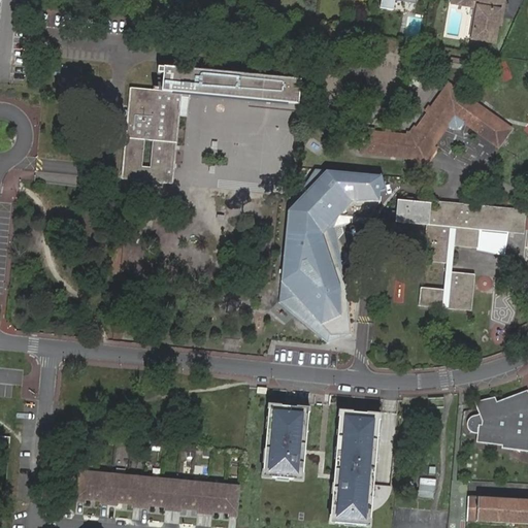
[(390,0),(390,6),(411,10),(413,0),(390,0)]
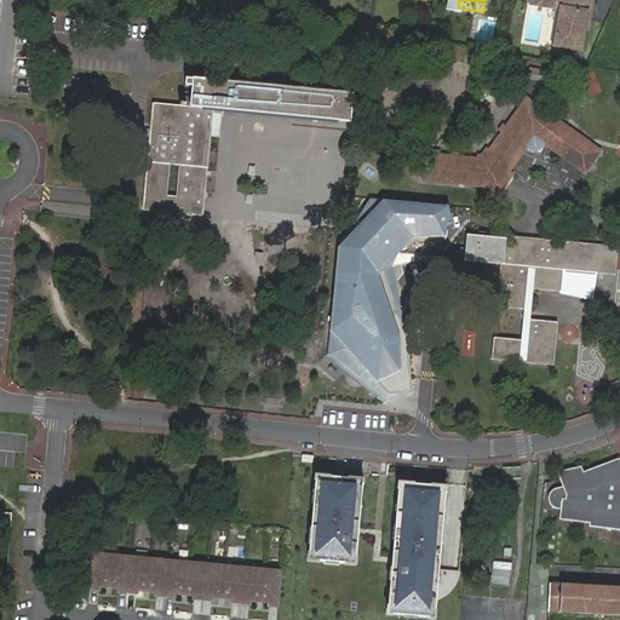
[(577,10),(577,0),(529,0),(529,3),(556,7),(560,9),(552,45),(578,50),(581,29),(579,26),(580,19),(583,19),(585,11),(577,10)]
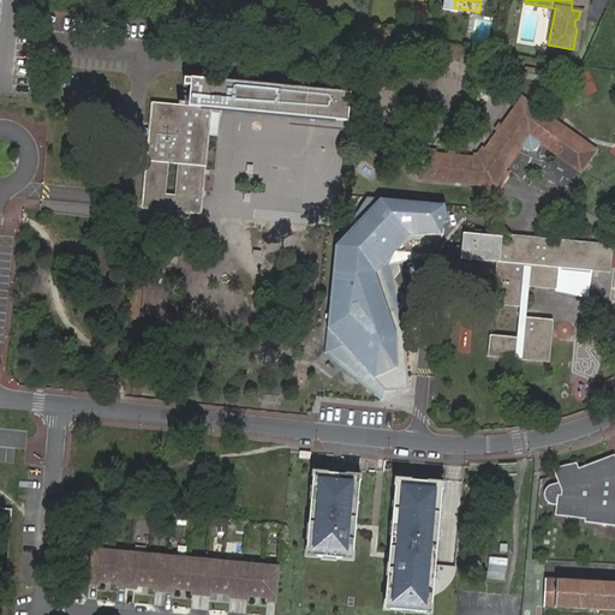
[(585,0),(572,0),(572,10),(580,11),(578,19),(575,19),(574,25),(577,29),(580,29),(585,0)]
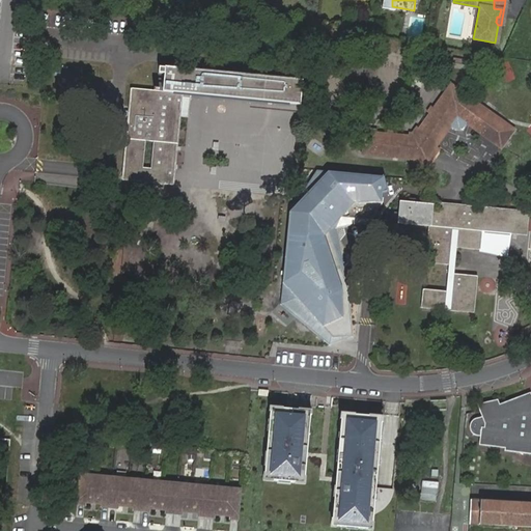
[(479,7),(476,6),(470,38),(473,38),(479,7)]
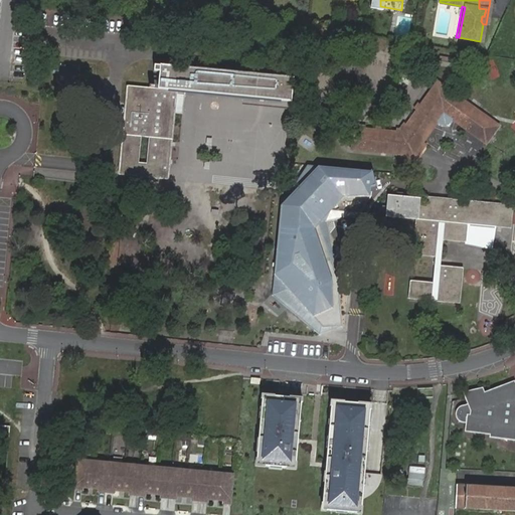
[(125,83),(118,161),(131,162),(130,175),(166,179),(174,90),(289,102),(292,77),(158,64),(156,87),(125,83)]
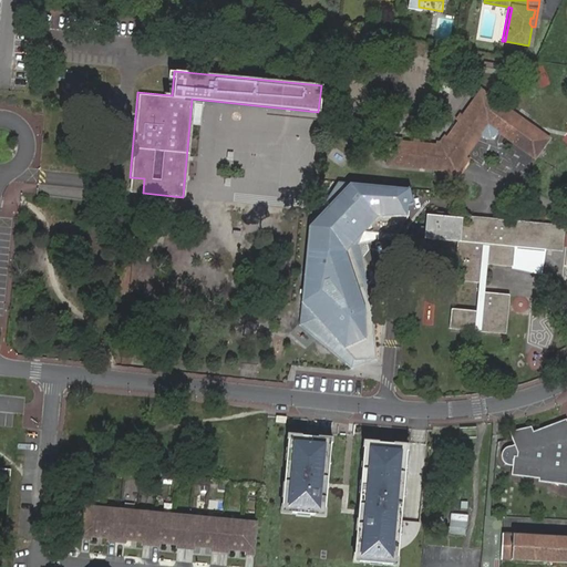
[(457,121),(447,137),(442,145),(435,145),(434,145),(419,143),(412,143),(402,142),(391,141),(389,140),(387,164),(443,169),(444,169),(445,172),(446,174),(457,175),(464,163),(464,161),(464,157),(478,135),(484,138),(492,138),(496,133),(533,158),(547,137),(478,89),(462,114),(457,121)]
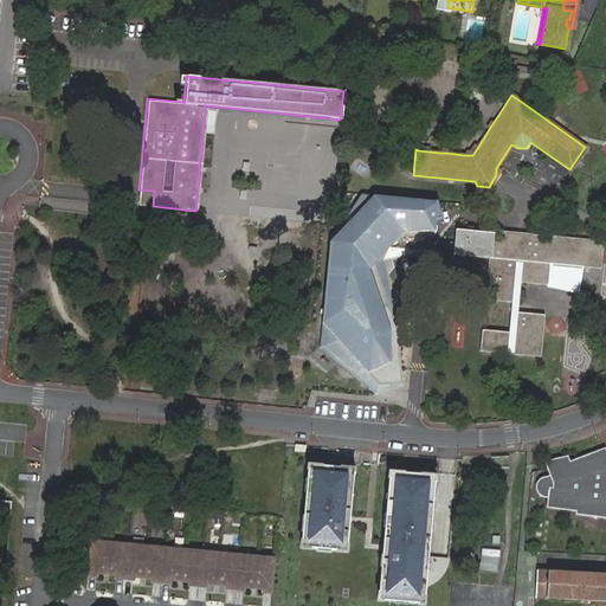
[(472,155),(478,147),(475,144),(470,152),(464,150),(464,155),(465,155),(472,155)]
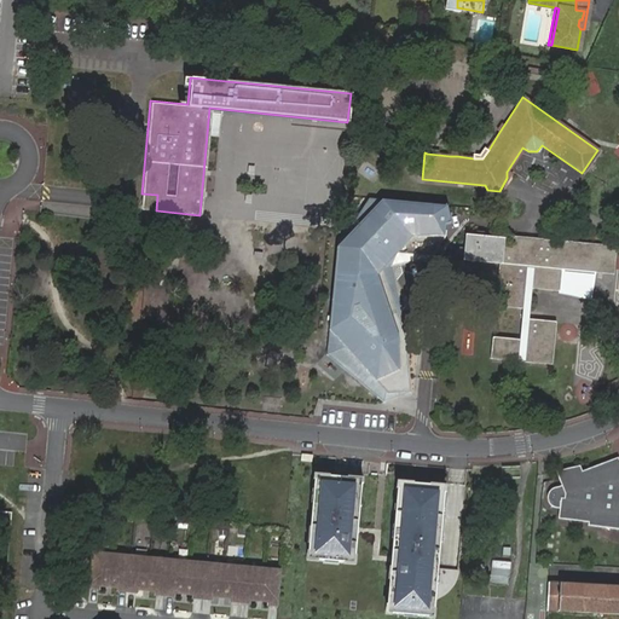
[(157,195),(142,194),(140,209),(156,210),(157,195)]
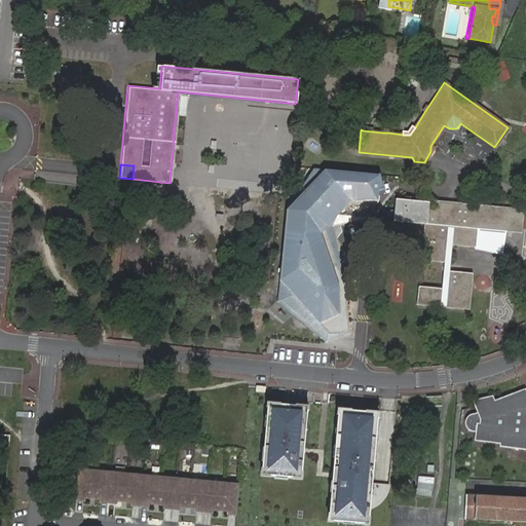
[(380,175),(312,168),(288,211),(278,303),(326,343),(349,334),(345,285),(332,227),(368,219),(377,200),(377,190),(384,191),(380,175)]
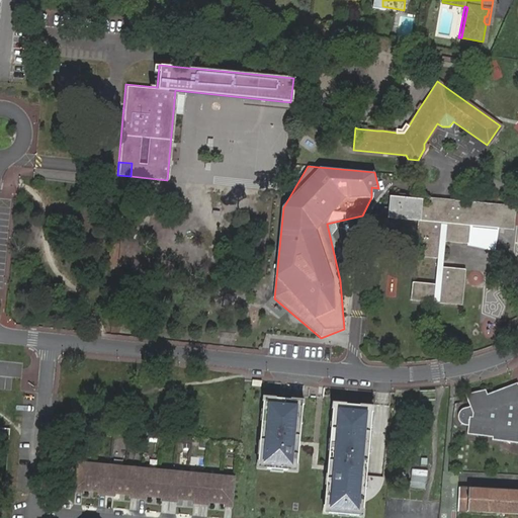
[(421,198),(414,197),(387,195),(385,216),(417,220),(414,255),(436,258),(434,282),(412,280),(410,299),(461,305),(465,269),(442,267),(444,242),(467,244),(469,226),(497,229),(513,230),(516,206),(447,199),(446,208),(421,205),(421,198)]
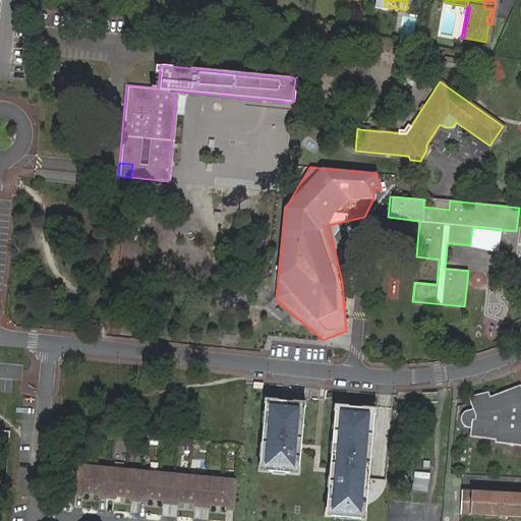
[(424,197),(423,199),(423,207),(449,210),(450,200),(424,197)]
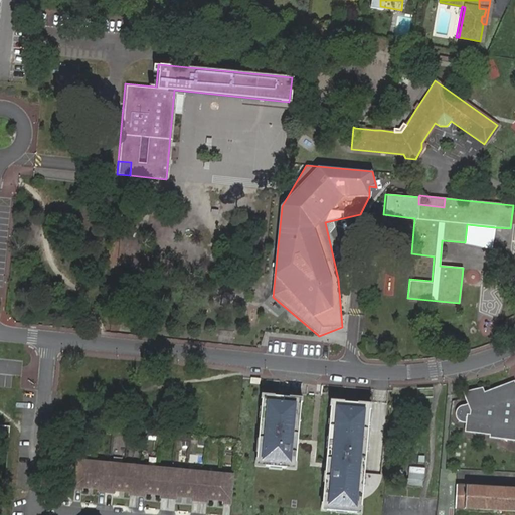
[(494,227),(467,224),(465,242),(491,247),(494,227)]
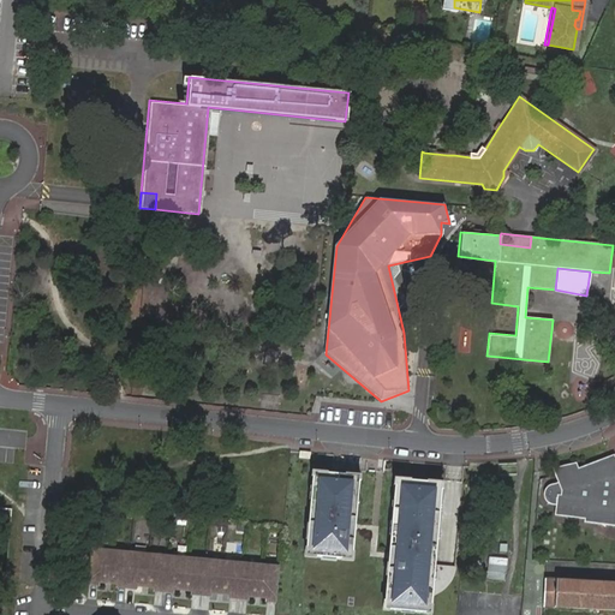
[(614,464),(613,463),(610,459),(579,471),(578,466),(555,471),(559,485),(557,484),(554,485),(550,488),(549,490),(548,494),(548,499),(550,503),(553,505),(555,506),(557,506),(555,515),(585,520),(584,524),(614,527),(614,464)]
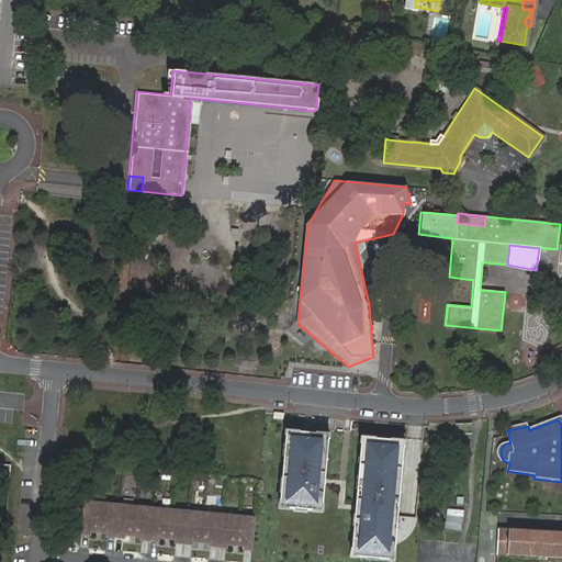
[(328,437),(282,433),(276,513),(322,517),(328,437)]
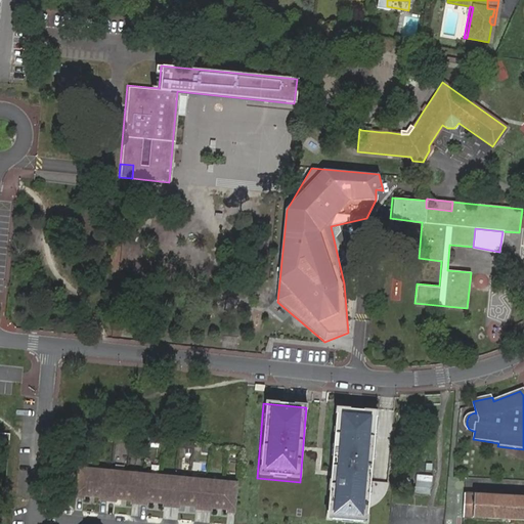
[(365,523),(376,412),(336,408),(324,522),(343,523),(365,523)]
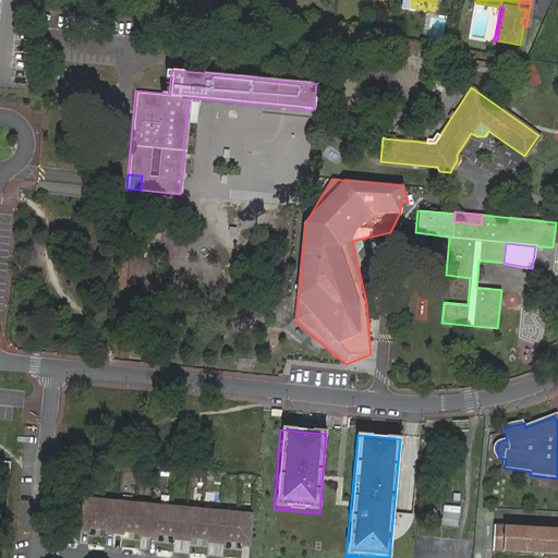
[(0,521),(4,522),(10,465),(0,463),(0,521)]
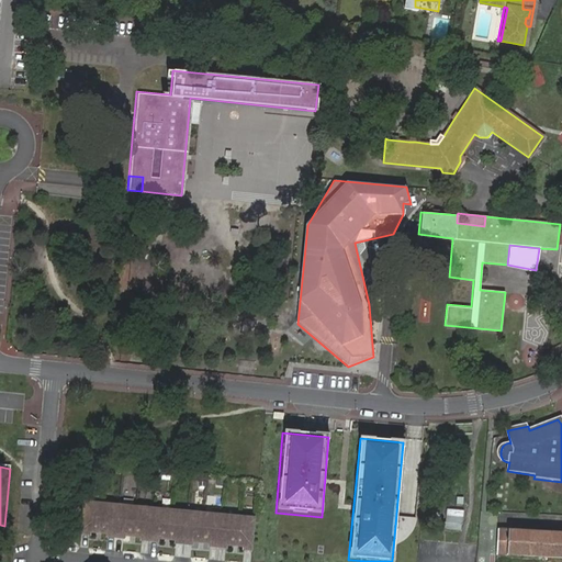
[(86,524),(86,534),(93,535),(93,530),(100,531),(101,526),(107,526),(105,531),(112,532),(112,536),(127,537),(127,534),(134,535),(135,528),(139,529),(139,535),(146,536),(145,539),(161,540),(161,537),(168,537),(169,531),(173,531),(172,538),(179,538),(179,542),(194,543),(195,540),(202,540),(202,535),(208,535),(206,540),(213,541),(213,544),(228,547),(228,542),(235,543),(236,538),(240,538),(240,543),(247,544),(246,548),(255,549),(258,517),(88,502),(88,508),(80,507),(79,524),(86,524)]
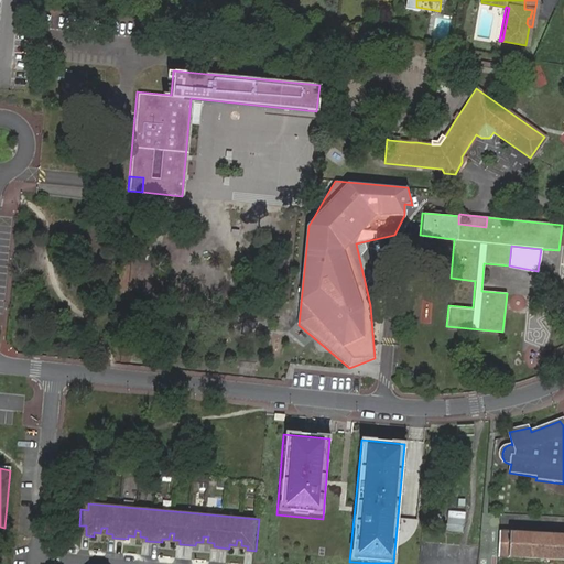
[(563,560),(563,534),(500,531),(499,556),(563,560)]
